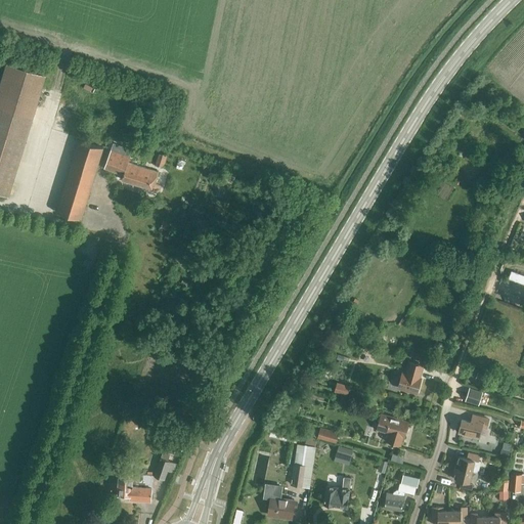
[(0,79),(0,193),(7,197),(44,77),(5,64),(0,79)]
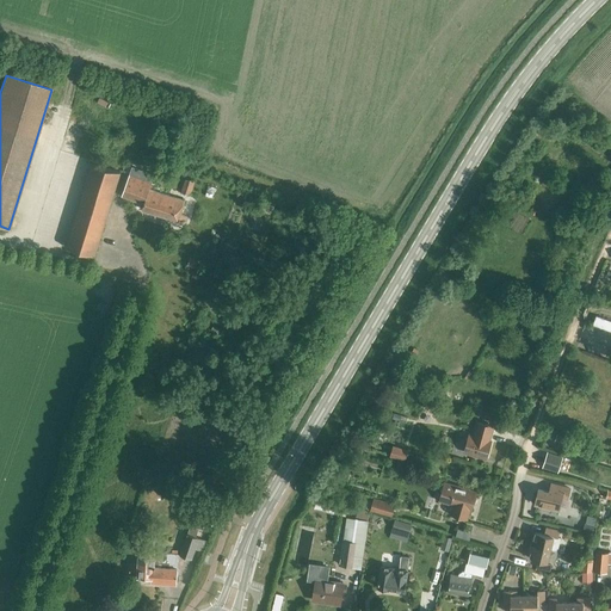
[(73,160),(75,143),(60,141),(57,156),(73,160)]
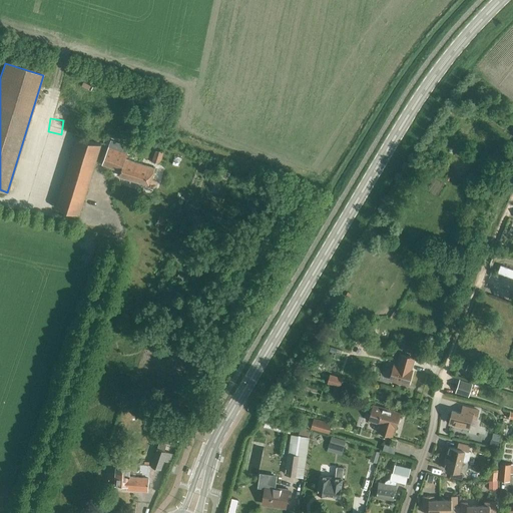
[(55,207),(79,214),(101,144),(77,137),(55,207)]
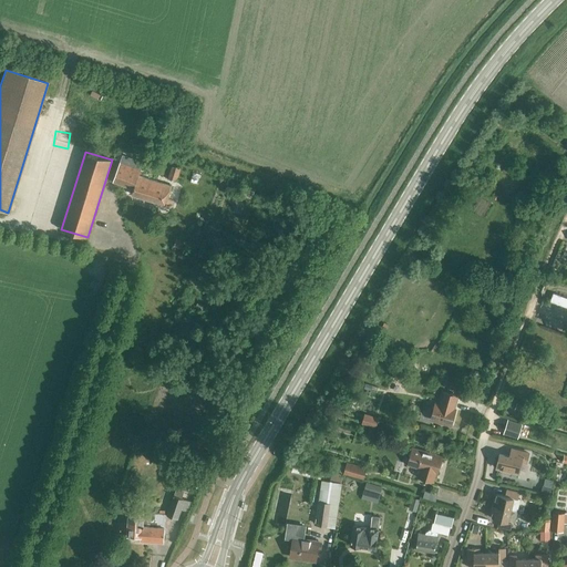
[(164,207),(173,210),(176,200),(166,198),(171,186),(140,176),(141,171),(119,163),(113,182),(134,189),(133,194),(165,205),(164,207)]
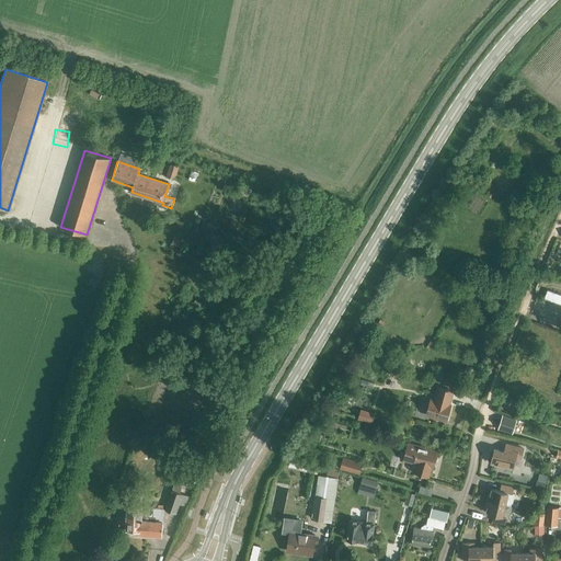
[(164,179),(173,182),(178,167),(170,163),(164,179)]
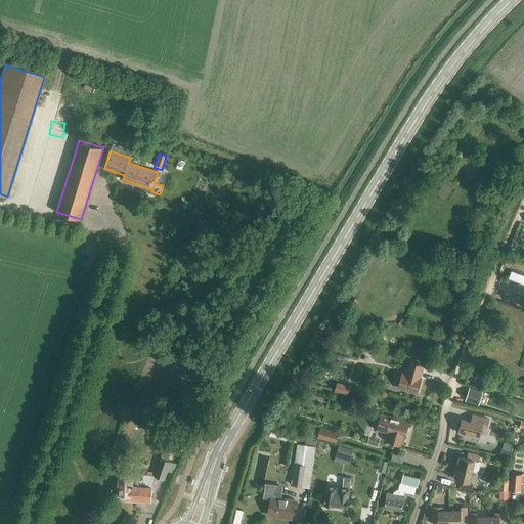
[(174,168),(182,171),(184,163),(176,161),(174,168)]
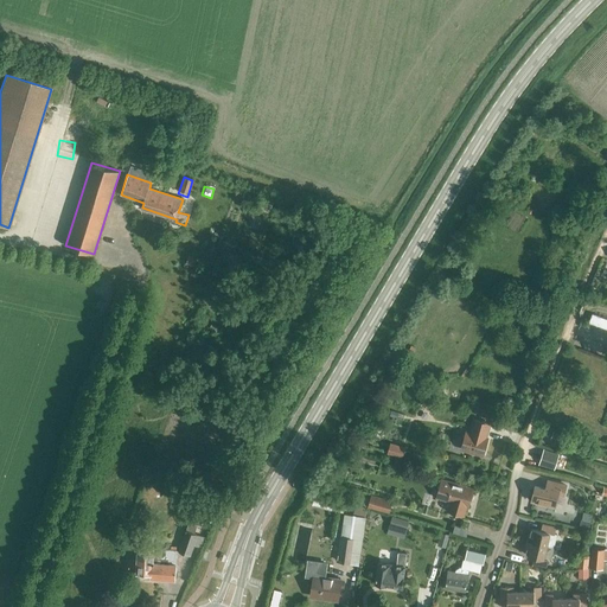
[(592,311),(606,315),(606,306),(594,302),(592,311)]
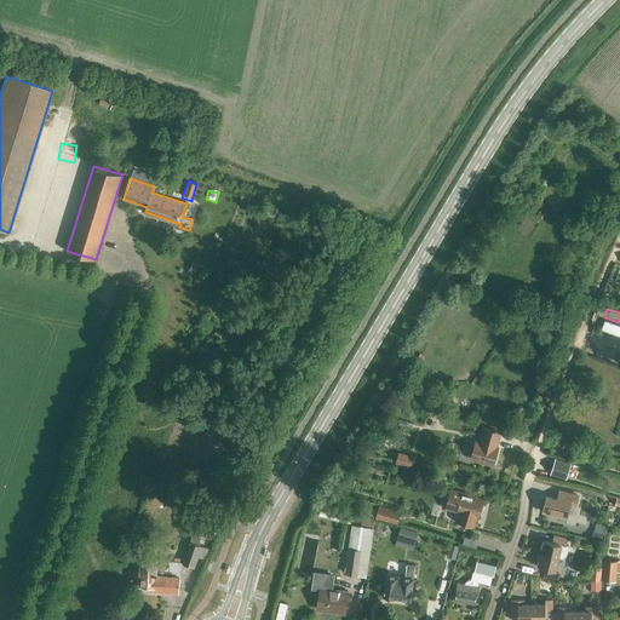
[(619,325),(604,320),(601,329),(619,336),(619,325)]
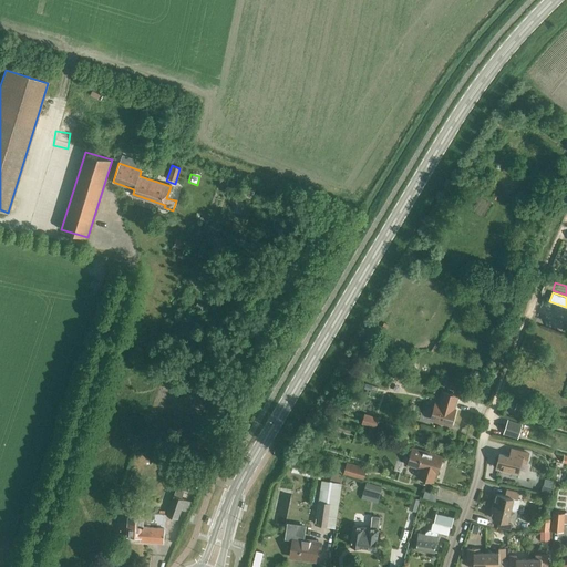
[(435,404),(431,419),(451,424),(455,410),(453,409),(456,395),(443,392),(440,405),(435,404)]
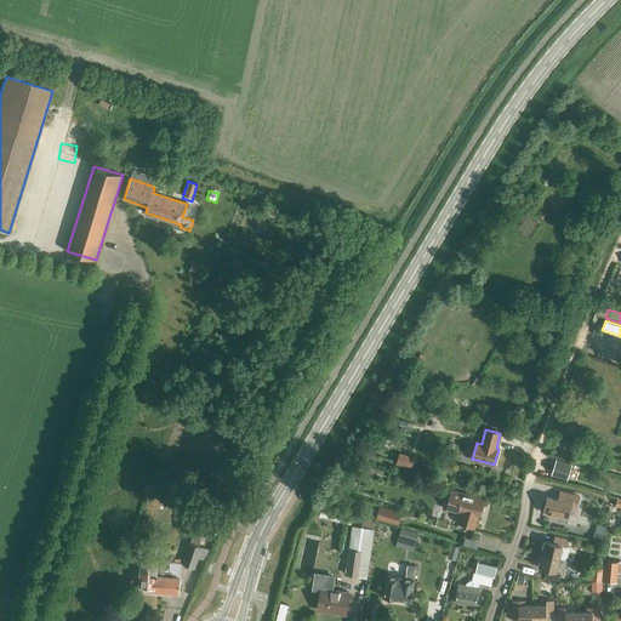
[(567,440),(563,448),(577,454),(580,445),(567,440)]
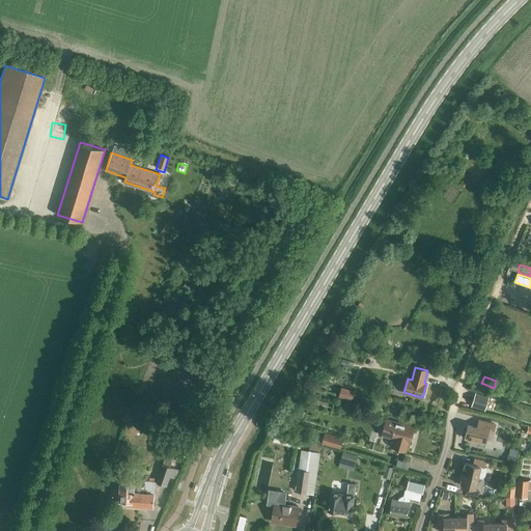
[(338,396),(352,400),(355,391),(341,387),(338,396)]
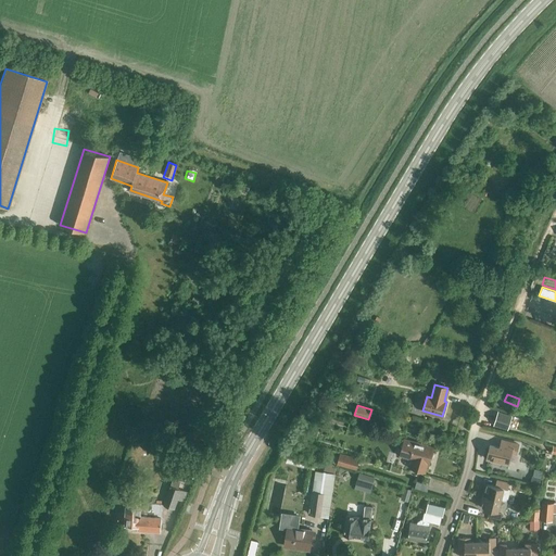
[(493,426),(507,430),(513,416),(497,411),(493,426)]
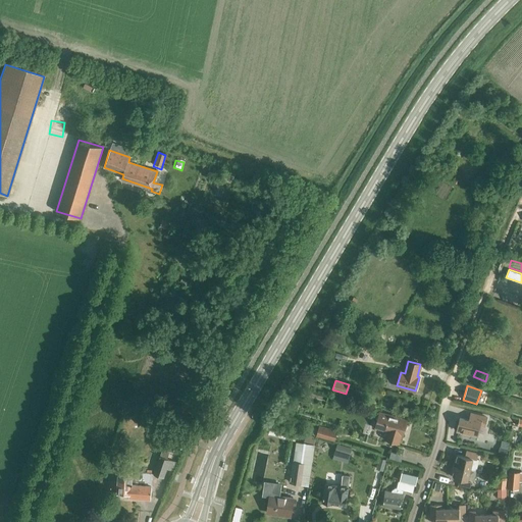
[(401,434),(402,434),(406,420),(379,412),(379,414),(377,415),(376,419),(377,421),(375,427),(384,430),(386,433),(385,438),(399,442),(401,434)]
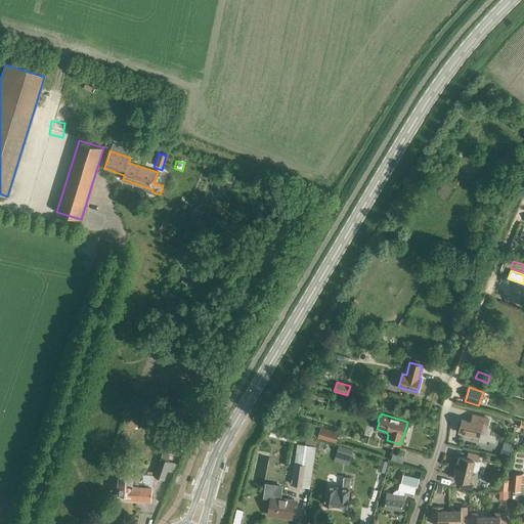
[(481,427),(486,428),(488,419),(472,415),(471,422),(462,420),(459,432),(465,433),(464,436),(471,438),(471,435),(479,437),(481,427)]
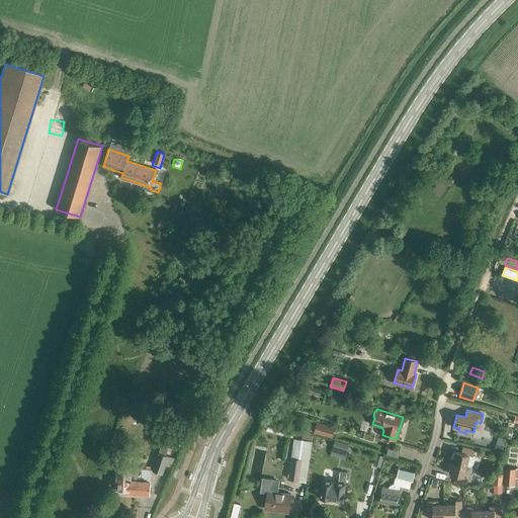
[(332,437),(335,427),(317,421),(316,424),(312,423),(311,427),(308,425),(306,429),(332,437)]
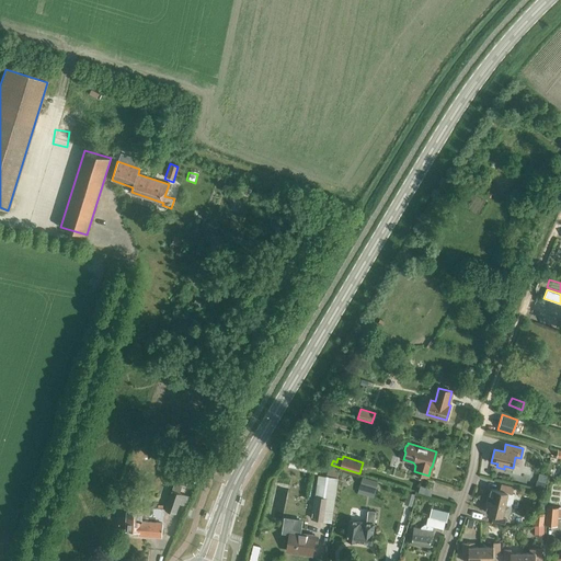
[(537,477),(544,479),(548,465),(540,464),(537,477)]
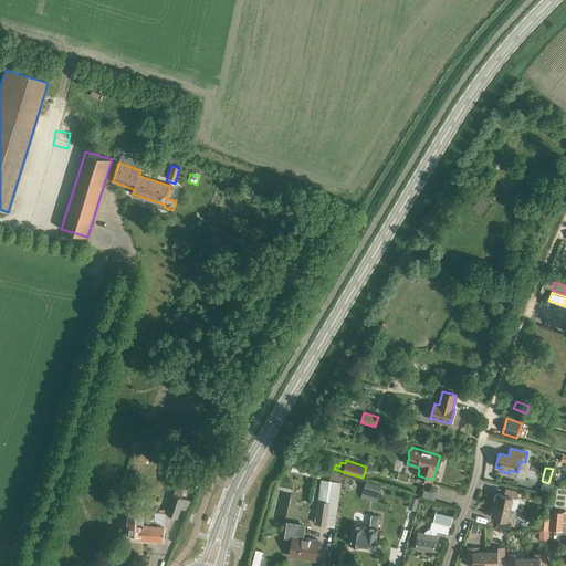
[(332,470),(329,479),(339,482),(343,473),(332,470)]
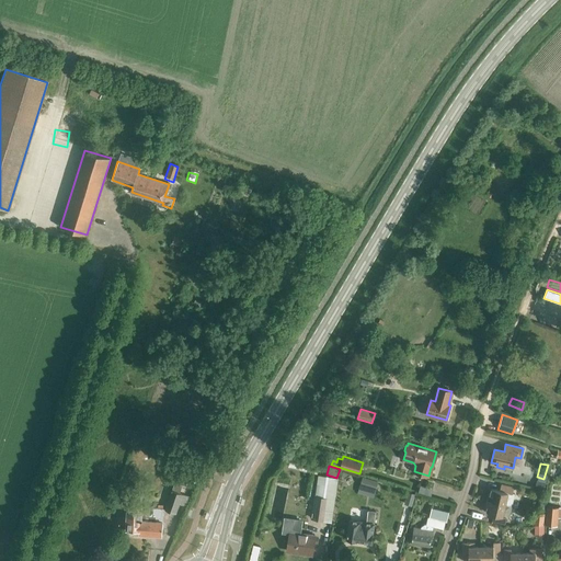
[(316,496),(312,518),(324,519),(331,522),(338,478),(319,476),(316,496)]
